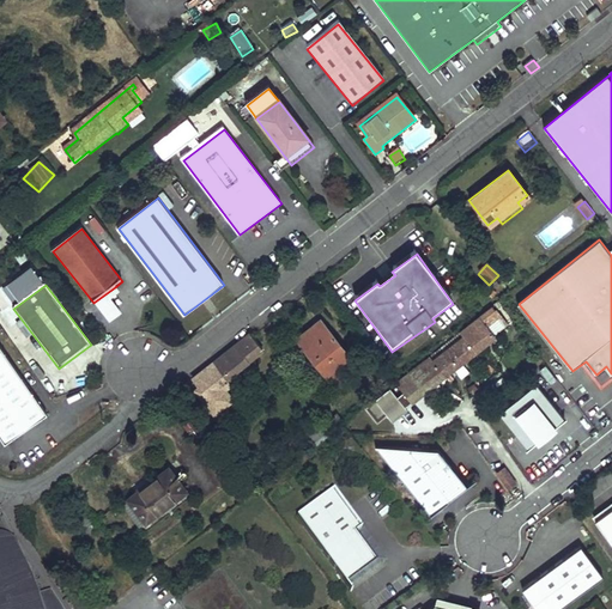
[(115,287),(94,303),(110,326),(122,316),(109,299),(119,292),(115,287)]
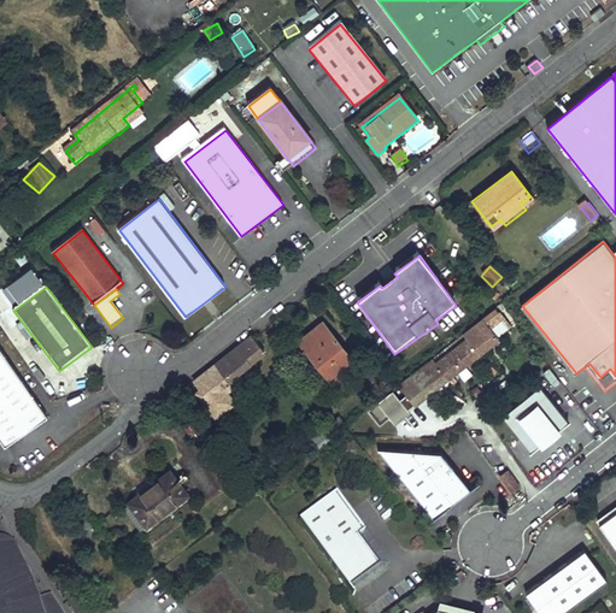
[(441,388),(500,341),(511,331),(496,313),(485,322),(465,337),(469,342),(443,364),(439,366),(435,363),(434,361),(421,372),(402,388),(416,407),(428,398),(435,393),(441,388)]
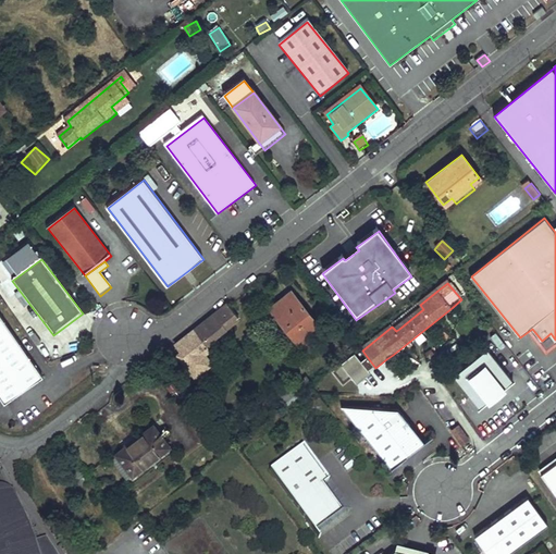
[(319,328),(294,295),(276,308),(283,317),(279,320),(297,344),(303,340),(308,346),(317,340),(311,333),(319,328)]
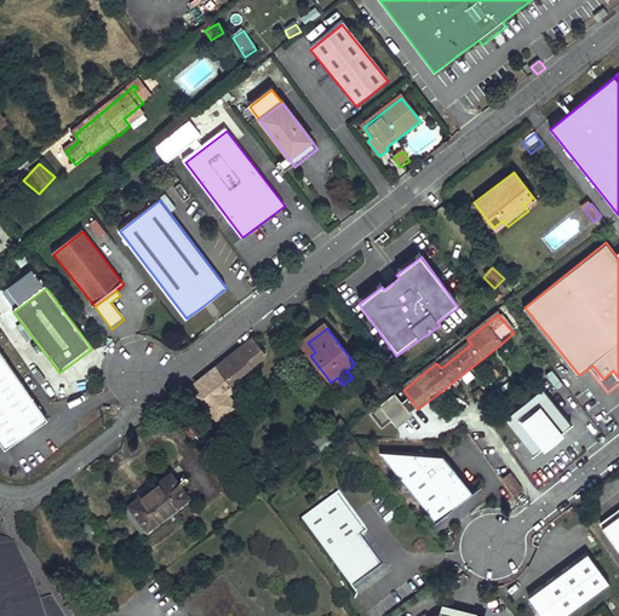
[(267,356),(254,340),(198,386),(213,407),(210,410),(219,421),(238,407),(229,397),(236,392),(231,386),(267,356)]
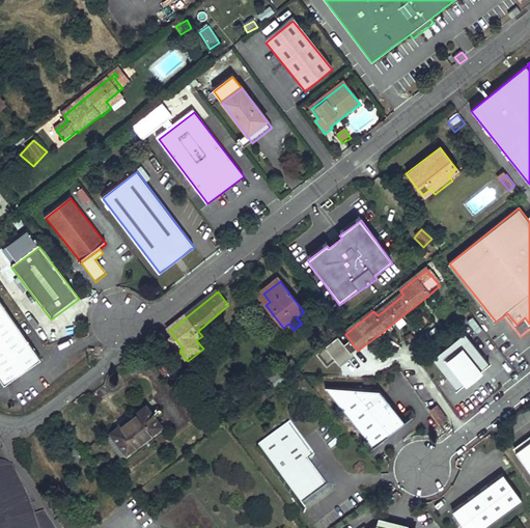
[(270,302),(263,294),(258,297),(266,305),(270,302)]
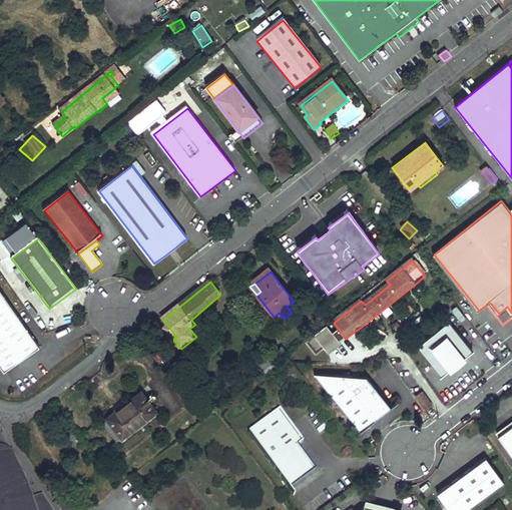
[(0,292),(0,365),(5,374),(40,350),(0,292)]
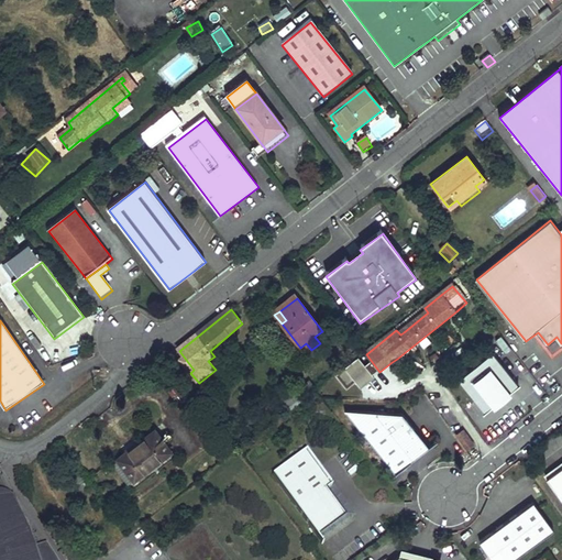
[(306,343),(300,348),(305,354),(311,350),(306,343)]
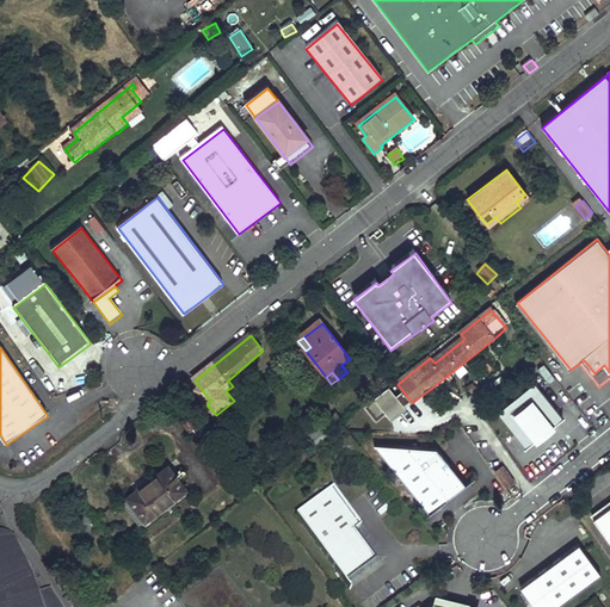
[(579,376),(590,391),(596,388),(585,372),(579,376)]
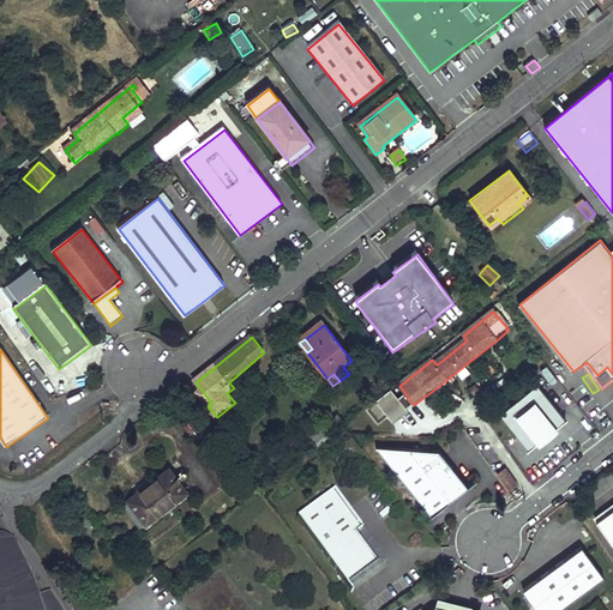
[(433,391),(426,396),(432,403),(445,393),(439,386),(433,391)]
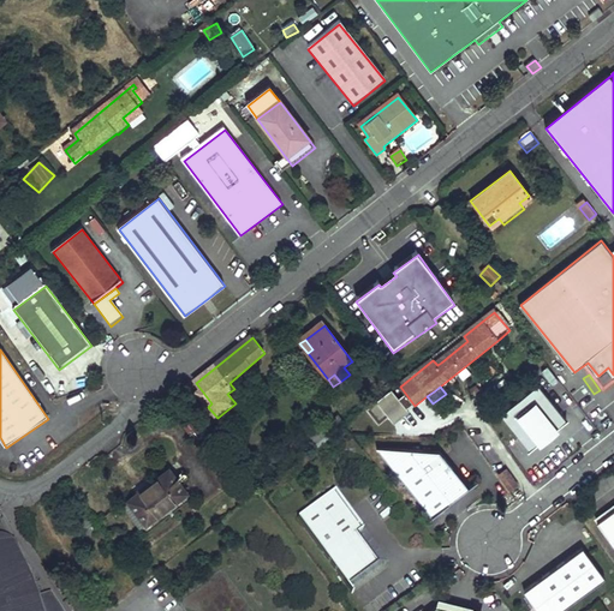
[(538,387),(502,415),(531,451),(567,423),(538,387)]
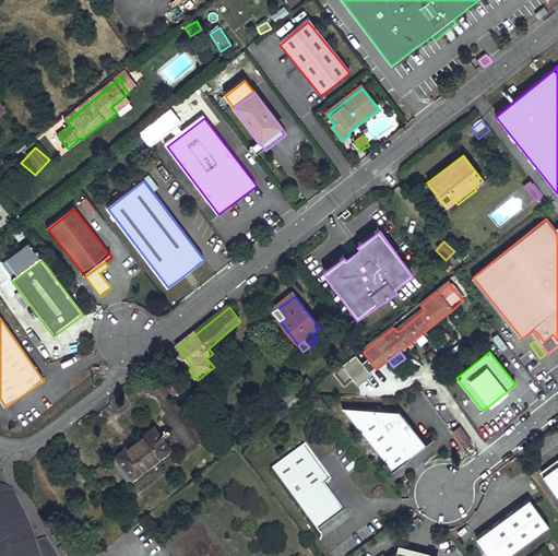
[(353,380),(358,388),(372,378),(357,358),(336,374),(345,386),(353,380)]
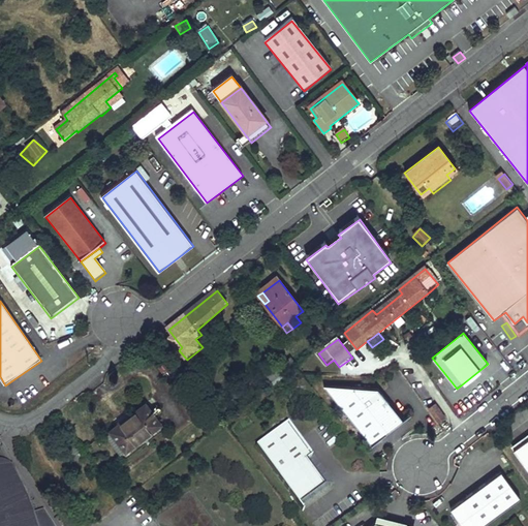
[(194,365),(182,374),(188,381),(199,372),(194,365)]
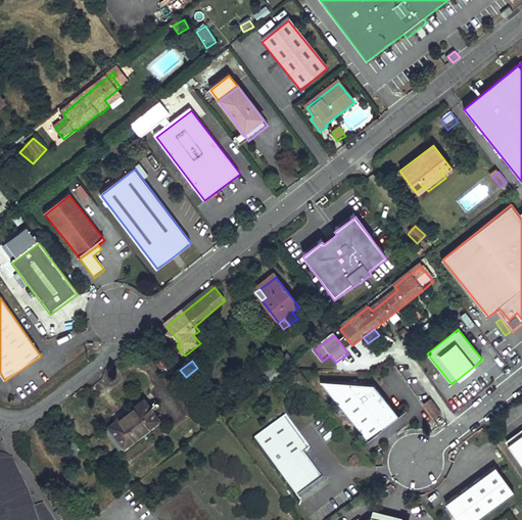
[(375,386),(321,383),(369,441),(399,416),(375,386)]
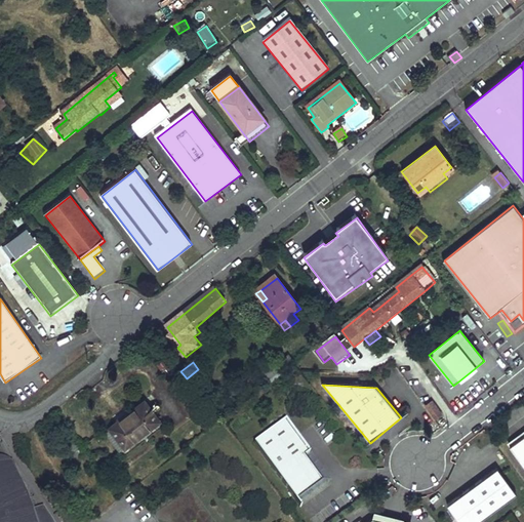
[(434,402),(425,408),(435,425),(444,418),(434,402)]
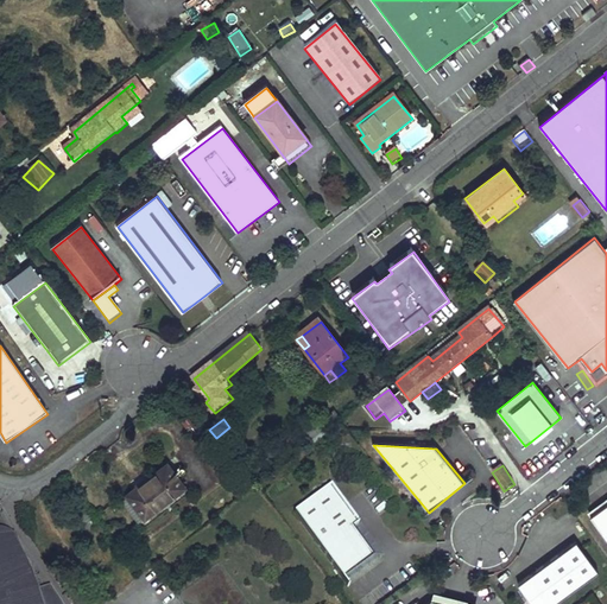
[(193,497),(169,469),(124,506),(147,534),(193,497)]
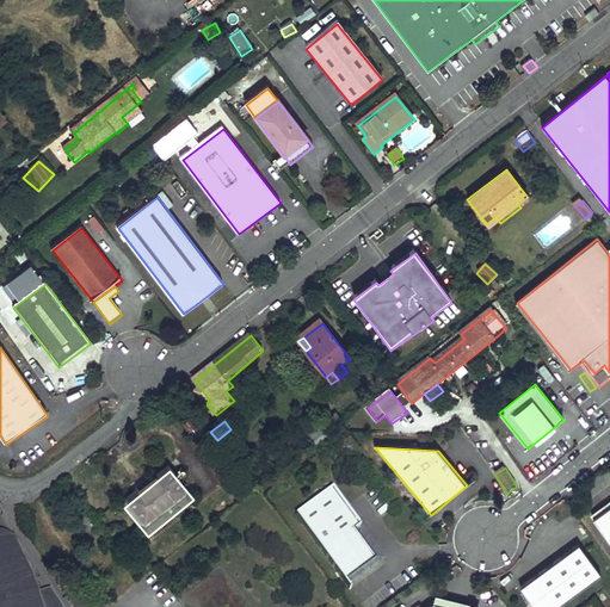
[(334,494),(297,520),(347,587),(377,565),(356,536),(362,531),(334,494)]
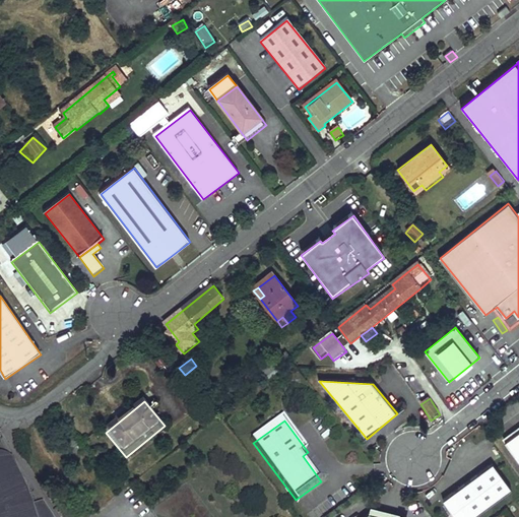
[(493,425),(485,430),(490,434),(497,429),(493,425)]
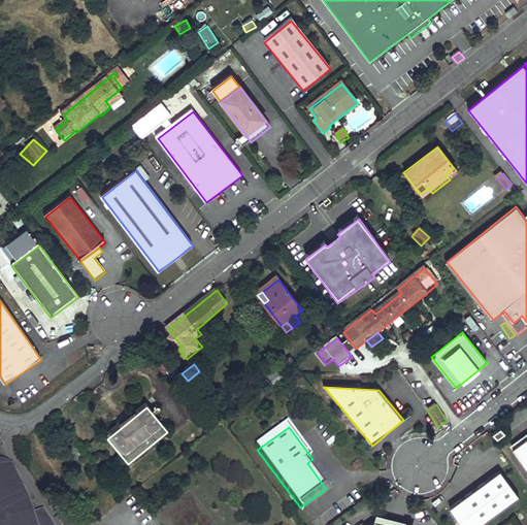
[(526,436),(511,449),(513,452),(526,440),(526,436)]
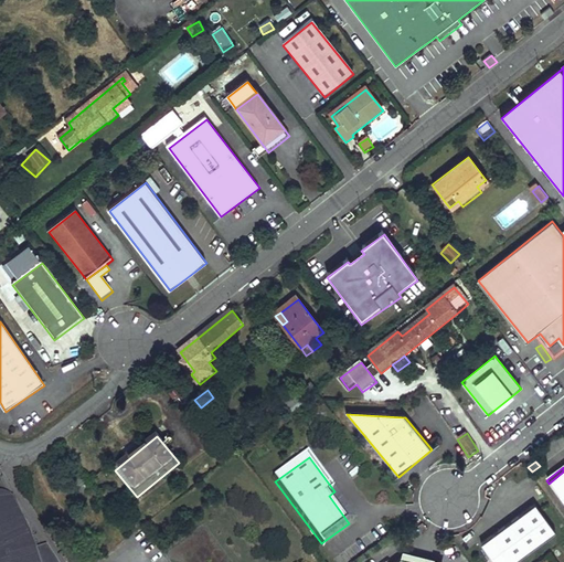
[(91,475),(88,472),(82,477),(91,489),(97,484),(91,475)]
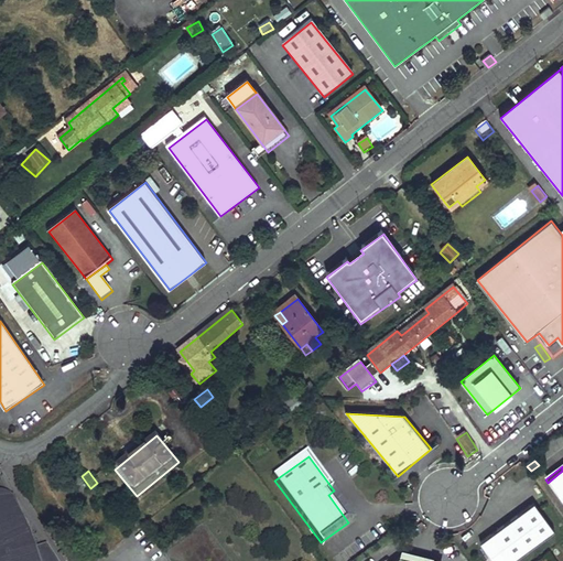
[(562,471),(548,483),(562,503),(562,471)]
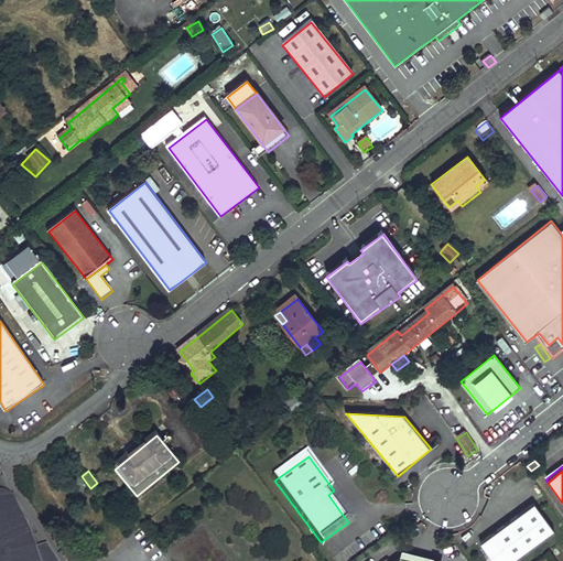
[(55,560),(47,549),(32,554),(15,507),(19,506),(17,504),(12,502),(7,499),(0,498),(0,560),(55,560)]
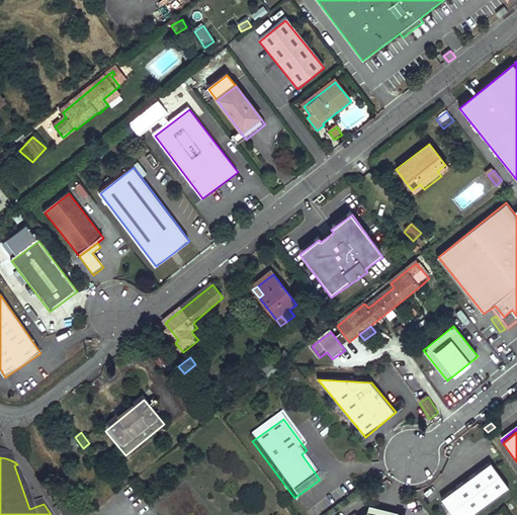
[(492,463),(484,469),(502,494),(510,488),(492,463)]
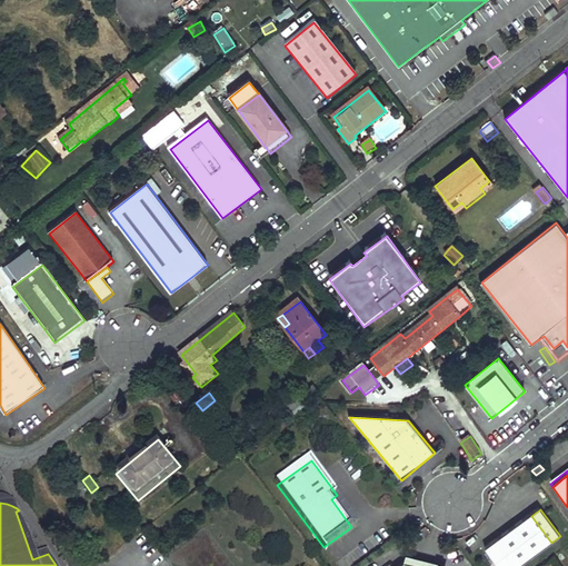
[(531,516),(486,549),(497,564),(498,565),(519,565),(551,543),(531,516)]
